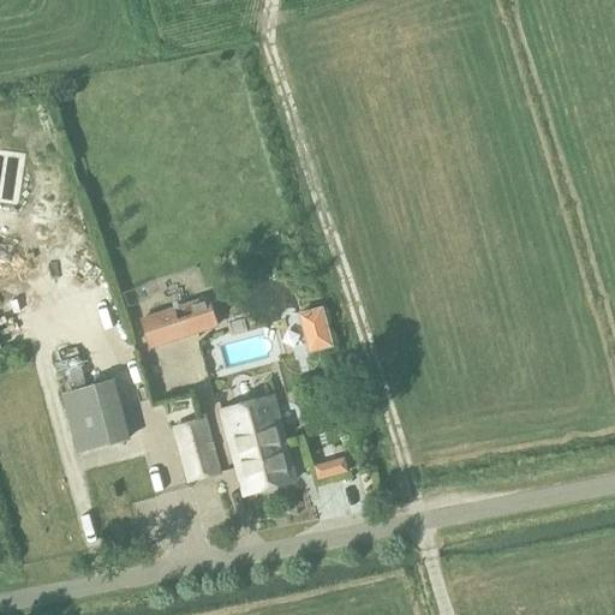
[(150,348),(216,328),(207,298),(141,320),(150,348)]
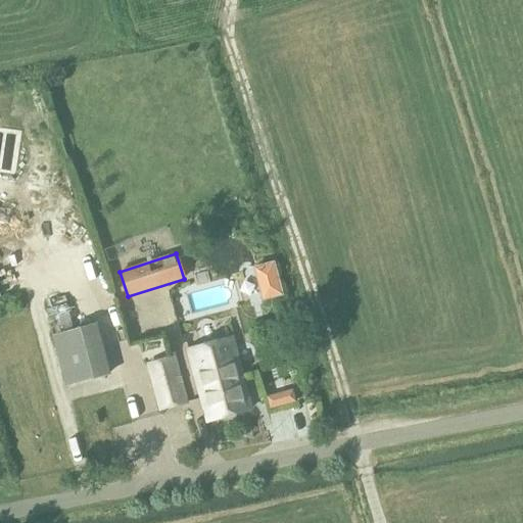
[(274,263),(254,268),(264,300),(283,295),(274,263)]
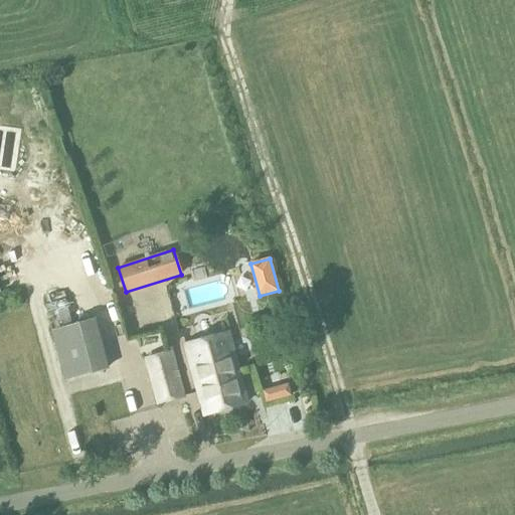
[(92,319),(52,329),(59,355),(99,345),(92,319)]
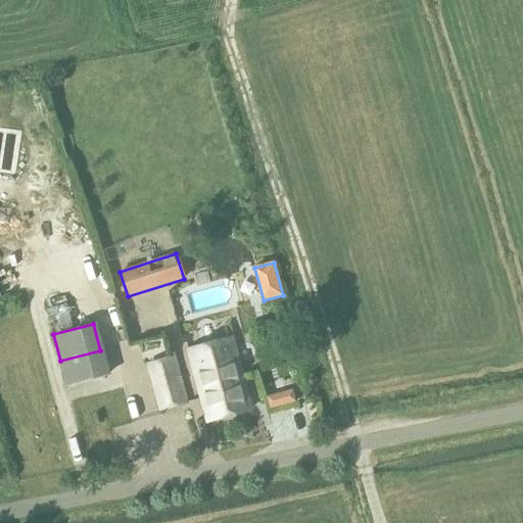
[(232,339),(188,351),(207,421),(250,409),(232,340),(232,339)]
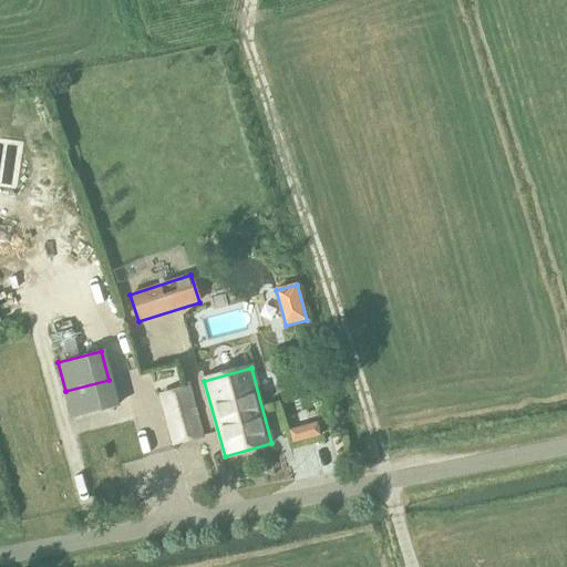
[(174,442),(200,435),(188,388),(163,394),(174,442)]
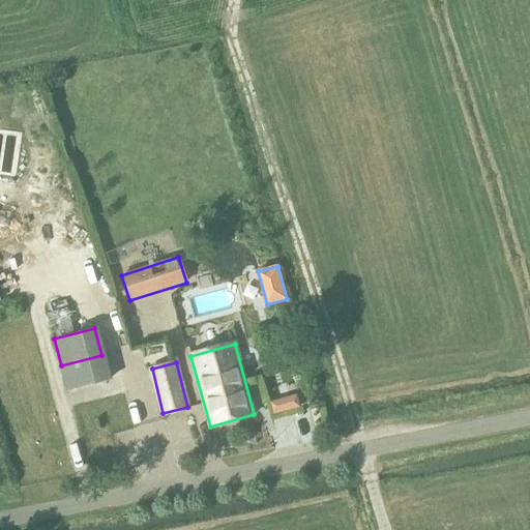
[(271,402),(274,414),(300,407),(297,394),(271,402)]
